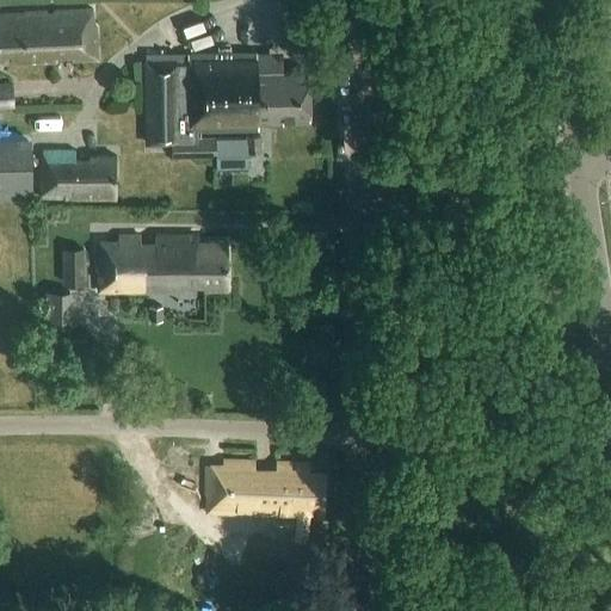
[(56,61),(55,56),(72,56),(72,61),(98,59),(96,25),(93,25),(92,7),(0,12),(0,54),(11,54),(12,65),(56,61)]
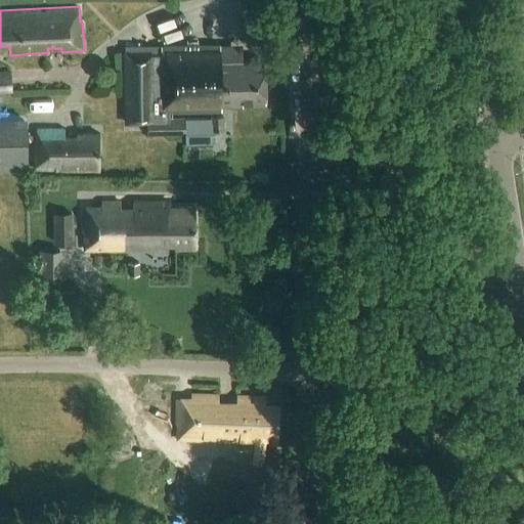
[(173,119),(173,113),(222,112),(222,105),(245,105),(245,102),(267,102),(266,60),(243,61),(243,44),(161,45),(162,51),(124,53),(127,123),(146,123),(147,135),(185,133),(185,118),(173,119)]
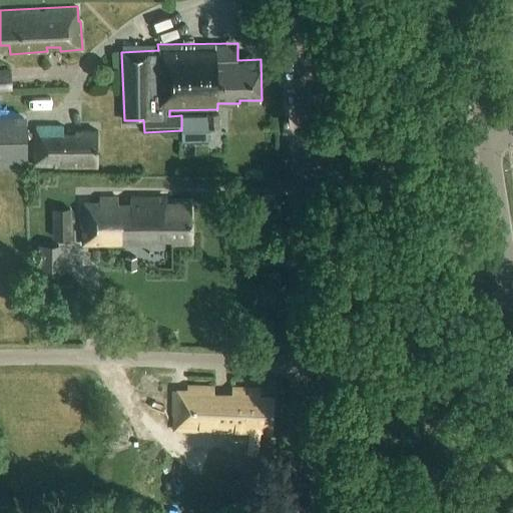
[(11,69),(0,69),(0,92),(12,92),(11,69)]
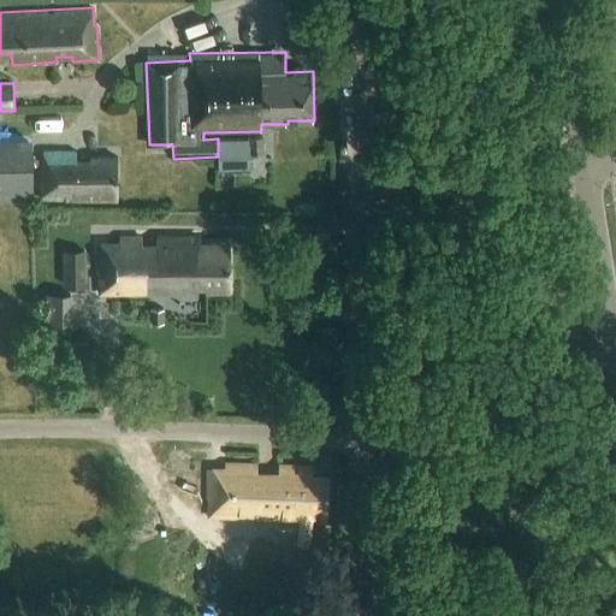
[(264,137),(248,138),(249,157),(264,157),(264,137)]
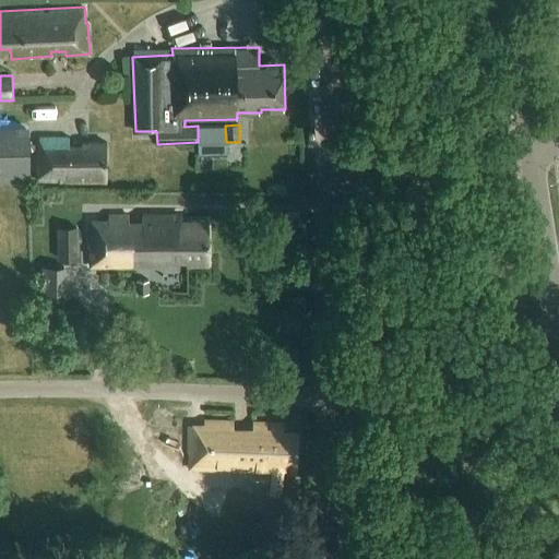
[(225,126),(198,126),(198,142),(198,153),(226,153),(226,142),(225,126)]
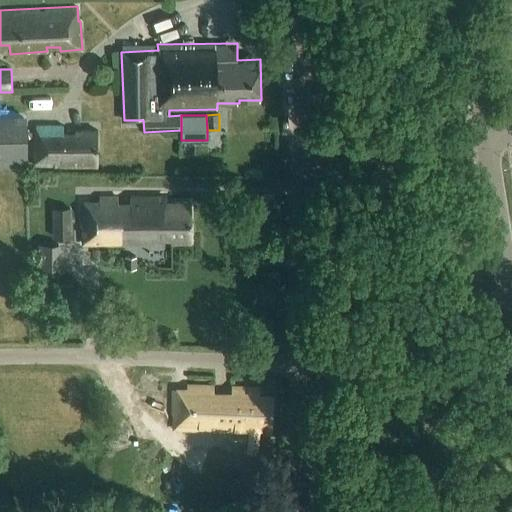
[(0,118),(0,168),(27,169),(26,118),(0,118)]
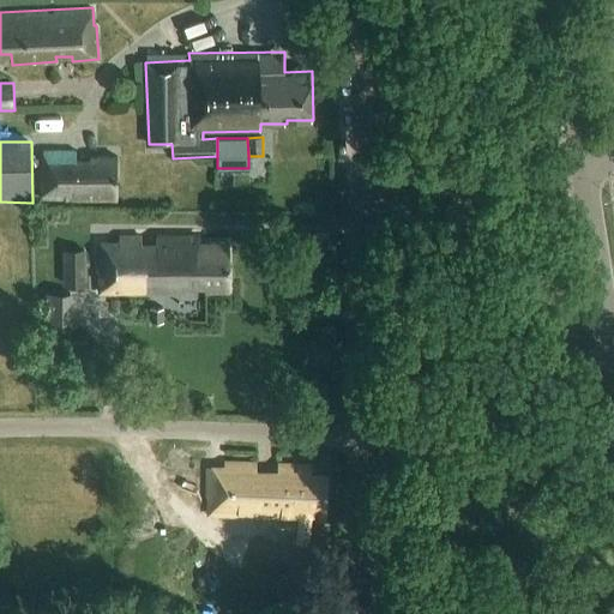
[(115,199),(116,156),(85,155),(85,158),(76,158),(76,151),(40,150),(38,197),(115,199)]
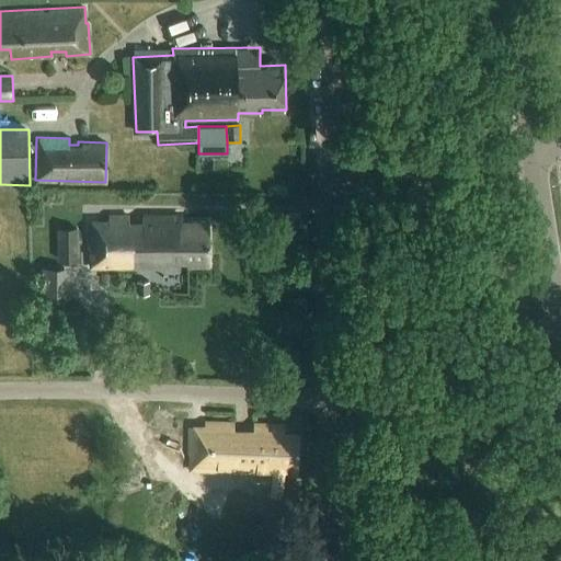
[(208,267),(208,222),(182,222),(181,217),(144,217),(144,222),(127,222),(127,217),(109,217),(109,222),(90,222),(91,266),(208,267)]
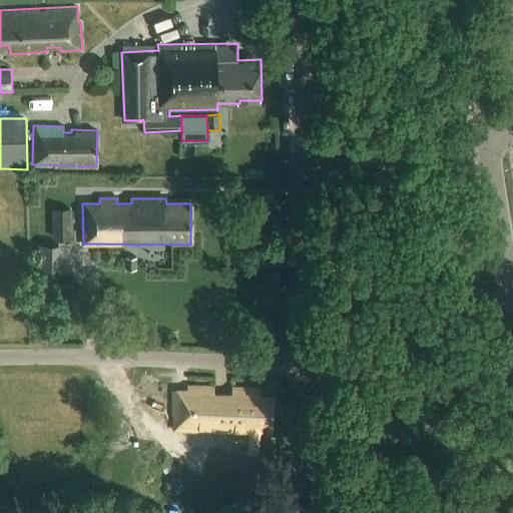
[(70,208),(52,208),(53,237),(70,237),(70,208)]
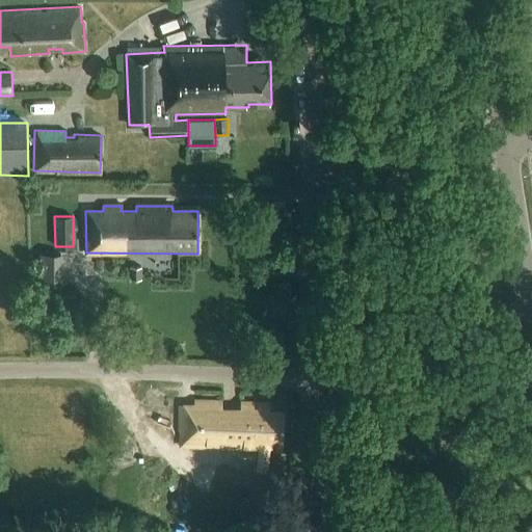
[(62,254),(38,254),(38,278),(62,278),(62,254)]
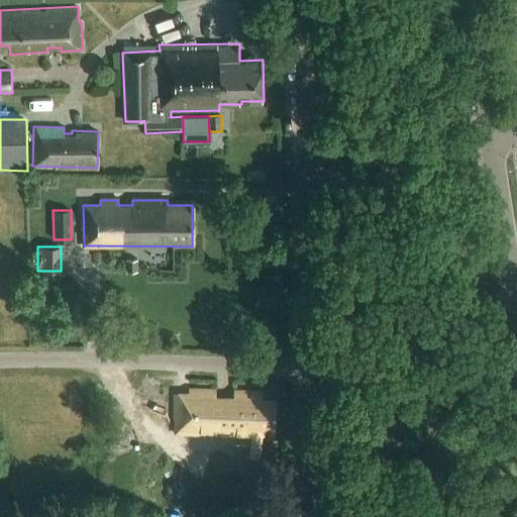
[(126,261),(126,272),(136,272),(136,261),(126,261)]
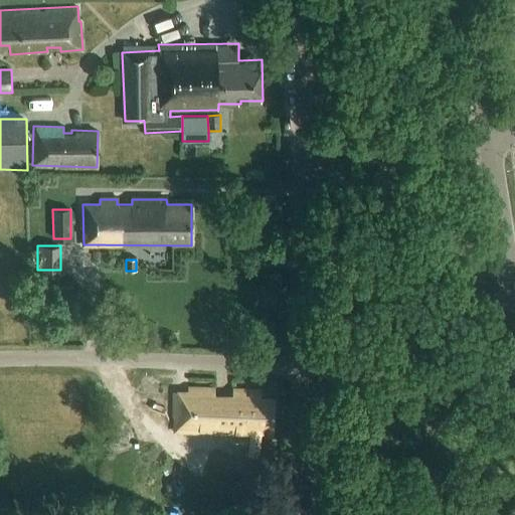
[(217,433),(249,435),(247,458),(260,459),(261,436),(274,437),(275,398),(261,397),(262,392),(235,390),(234,396),(215,394),(215,390),(189,388),(189,394),(176,393),(173,432),(199,434),(199,430),(218,431),(217,433)]
